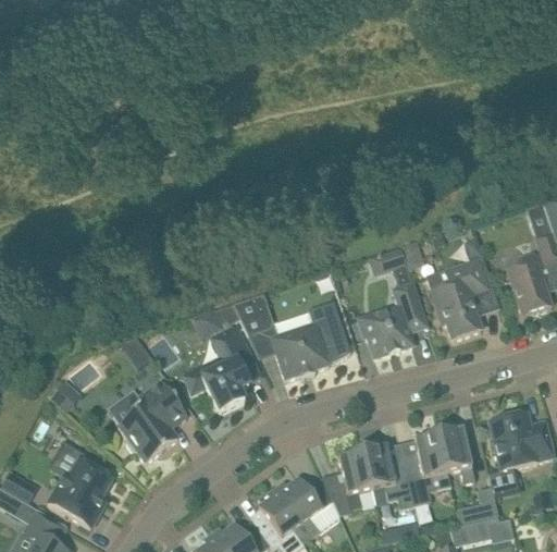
[(556,196),(542,201),(542,203),(552,232),(555,242),(556,241),(556,196)]
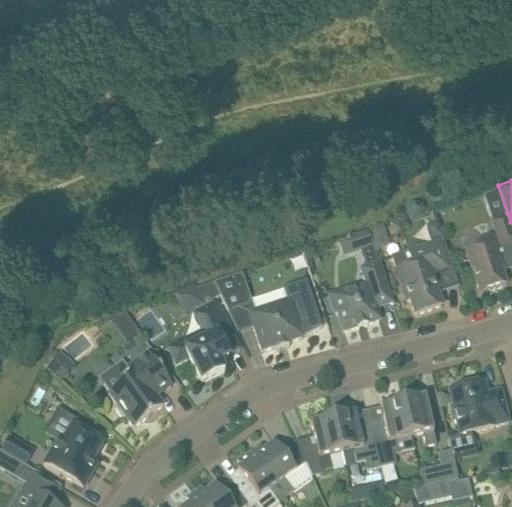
[(507,213),(492,219),(496,230),(500,243),(511,239),(511,227),(510,222),(507,213)]
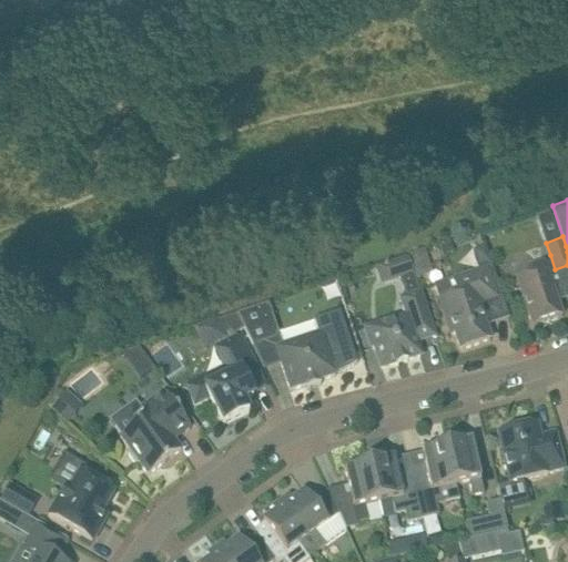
[(424,246),(408,252),(413,267),(414,272),(430,266),(424,246)]
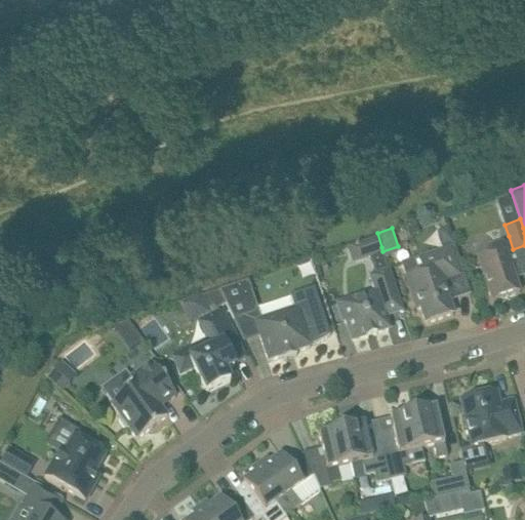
[(356,291),(334,298),(341,320),(347,318),(353,336),(365,332),(366,334),(376,330),(375,329),(389,325),(385,313),(402,308),(389,265),(387,265),(382,251),(377,233),(347,242),(352,258),(370,253),(374,269),(368,271),(373,288),(357,293),(356,291)]
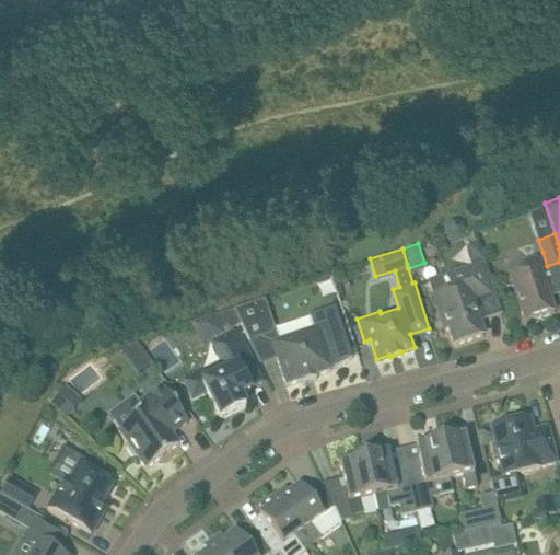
[(524,318),(553,308),(536,254),(523,258),(527,270),(511,276),(524,318)]
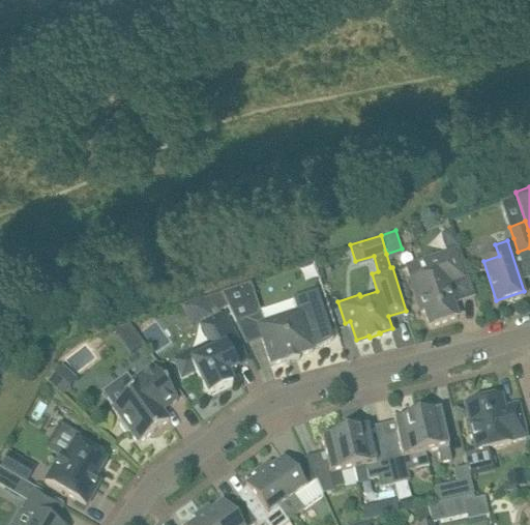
[(446,280),(463,274),(453,246),(406,263),(421,309),(424,307),(430,322),(457,314),(446,280)]
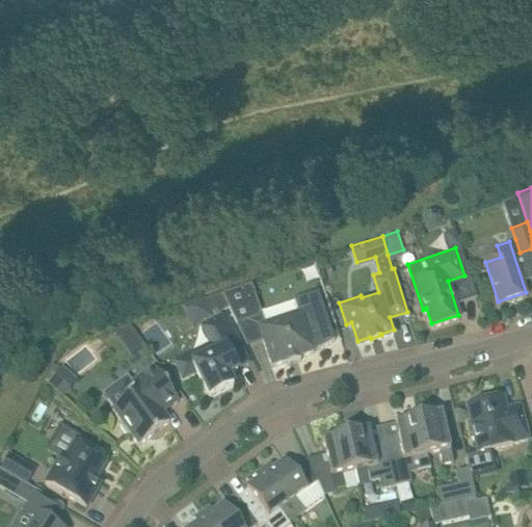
[(251,280),(221,290),(237,320),(258,313),(261,307),(251,280)]
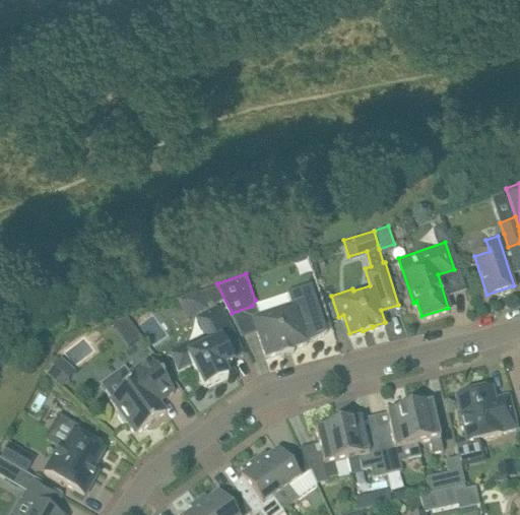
[(259,313),(253,316),(265,353),(307,340),(306,338),(309,337),(310,338),(315,335),(322,331),(327,328),(311,281),(287,288),(287,291),(255,302),(259,313)]
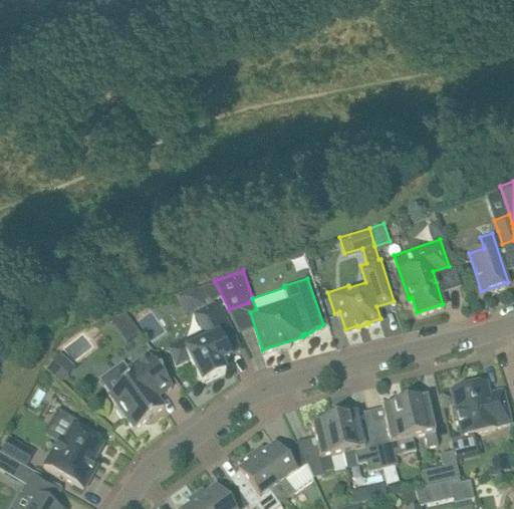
[(231,328),(220,305),(217,299),(194,310),(204,329),(169,346),(177,363),(189,356),(201,380),(225,369),(221,360),(229,356),(218,335),(231,328)]
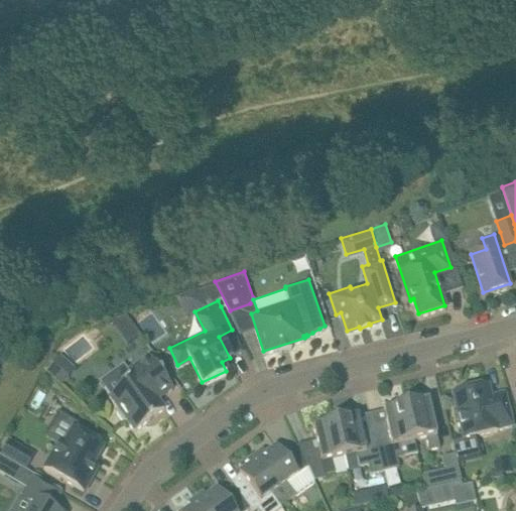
[(172,385),(151,357),(148,352),(127,367),(134,376),(109,393),(134,427),(164,406),(158,396),(172,385)]
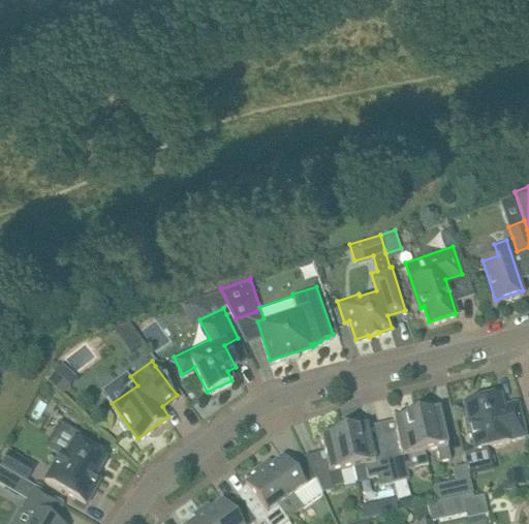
[(62,391),(76,375),(61,362),(48,377),(62,391)]
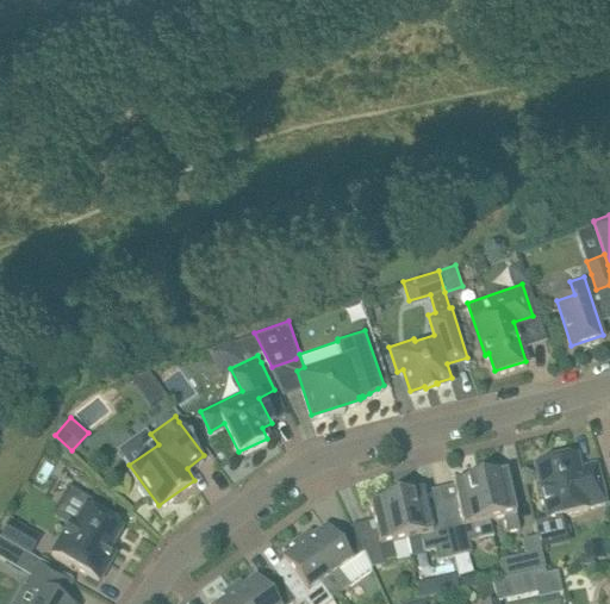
[(605,499),(597,461),(579,466),(576,453),(536,462),(548,515),(589,506),(587,504),(605,499)]
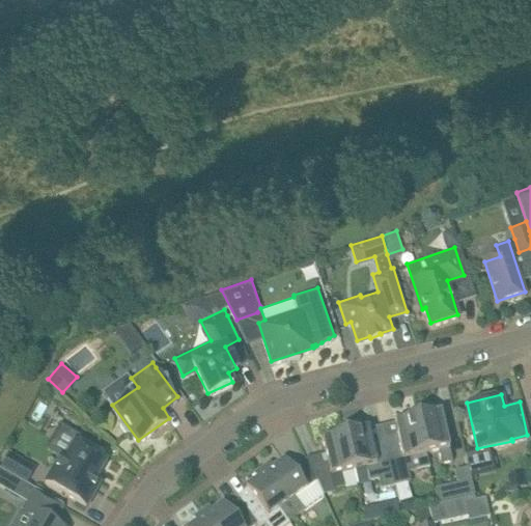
[(418,413),(426,450),(439,447),(442,461),(452,459),(441,408),(418,413)]
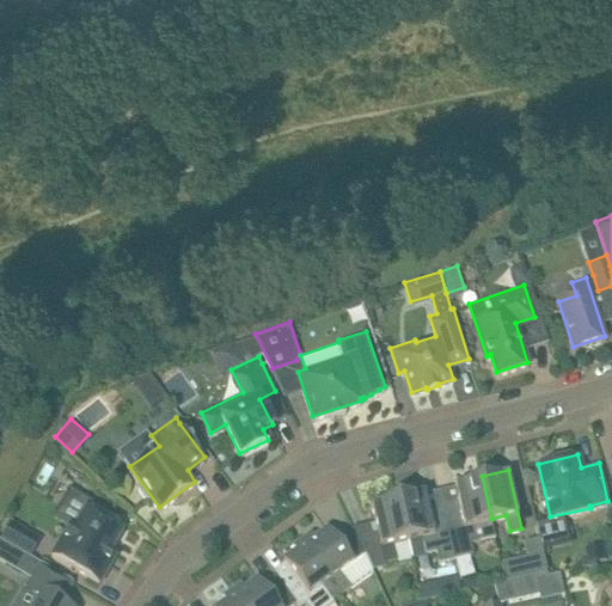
[(461,509),(446,513),(456,555),(471,552),(469,540),(495,534),(491,519),(482,476),(454,483),(461,509)]
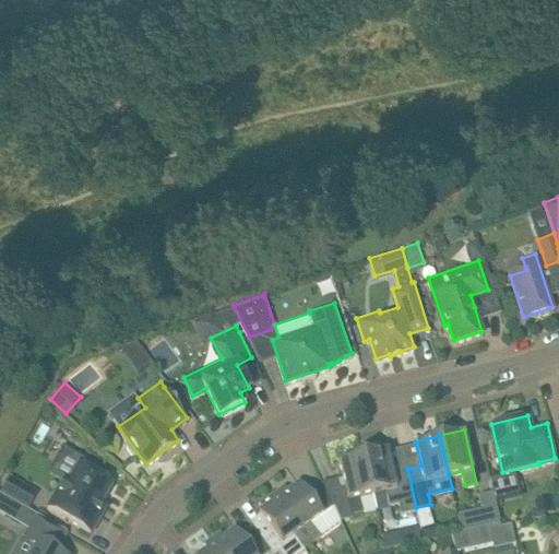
[(388,448),(364,454),(372,492),(376,506),(400,501),(402,510),(416,507),(407,469),(393,472),(388,448)]
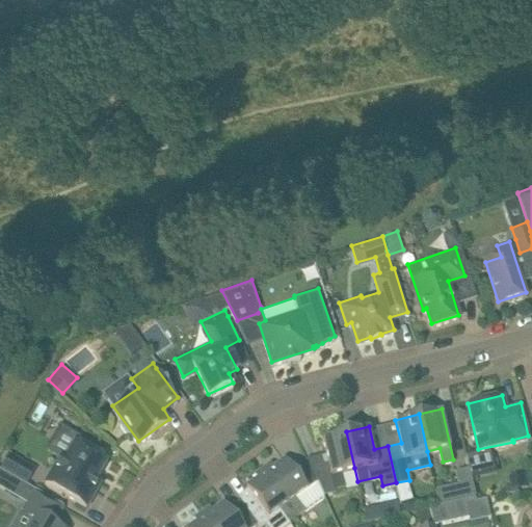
[(342,470),(354,468),(346,431),(322,437),(335,486),(345,484),(342,470)]
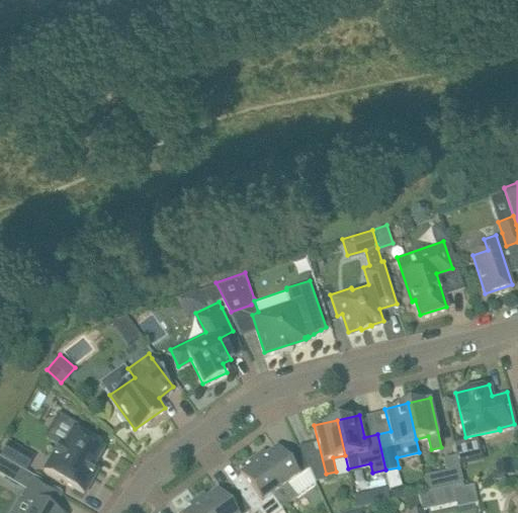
[(89,472),(93,464),(104,446),(72,427),(64,442),(60,439),(44,467),(84,491),(93,475),(89,472)]
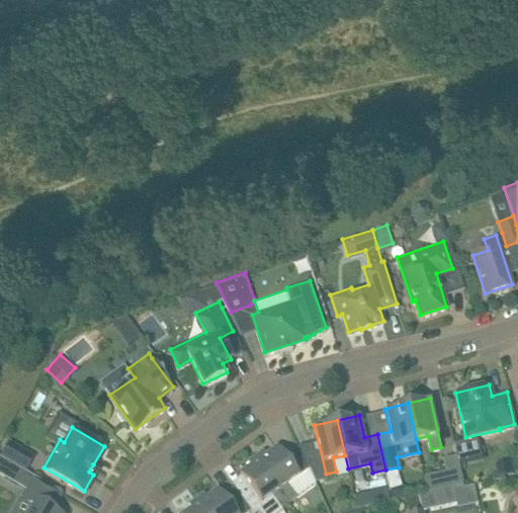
[(31,453),(7,439),(1,451),(25,464),(31,453)]
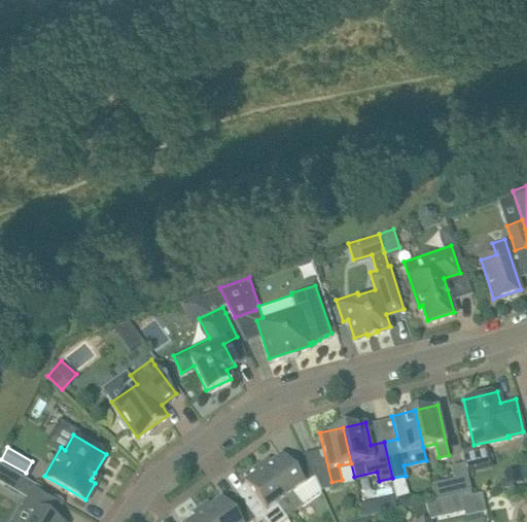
[(268,455),(260,461),(293,508),(321,488),(305,451),(289,461),(282,452),(271,459),(268,455)]
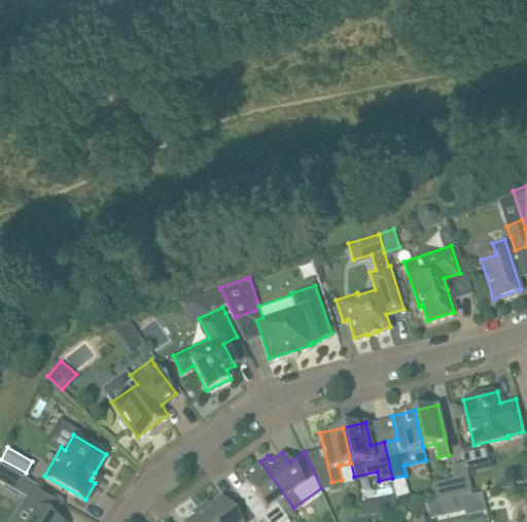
[(246,482),(235,489),(254,517),(257,521),(262,518),(266,521),(280,521),(287,517),(285,514),(293,508),(260,461),(252,466),(255,471),(244,479),(246,482)]
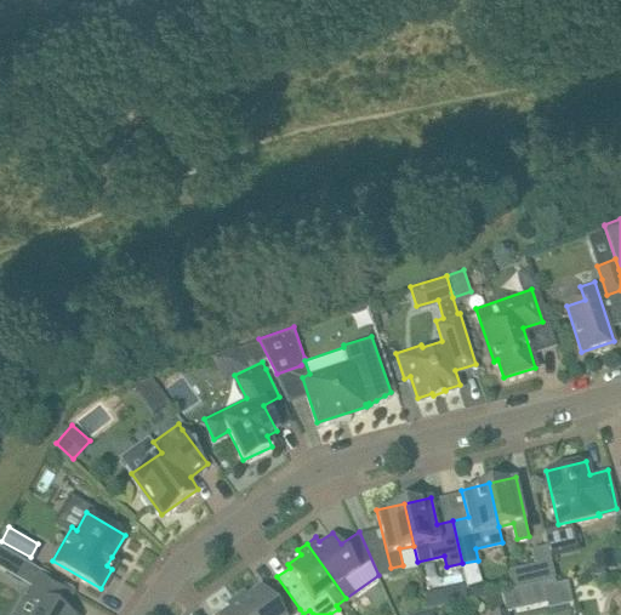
[(512,587),(556,576),(547,544),(530,547),(534,562),(508,568),(512,587)]
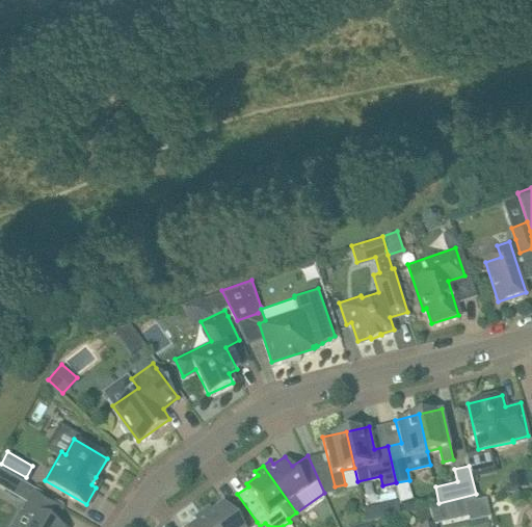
[(12,473),(4,486),(17,494),(24,480),(12,473)]
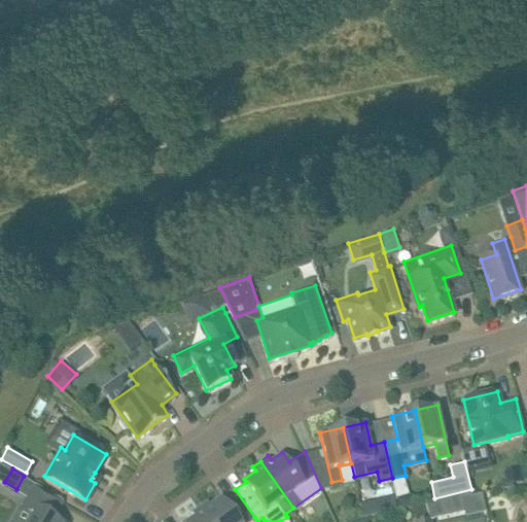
[(35,482),(10,521),(63,521),(47,514),(50,509),(55,512),(63,497),(35,482)]
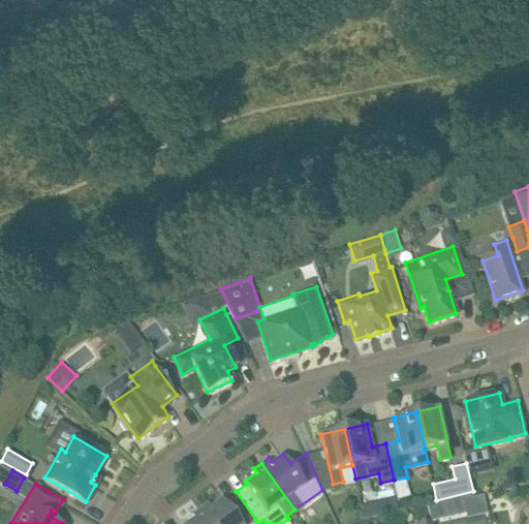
[(248,523),(255,519),(236,491),(225,499),(223,496),(212,504),(209,500),(200,506),(213,523),(248,523)]
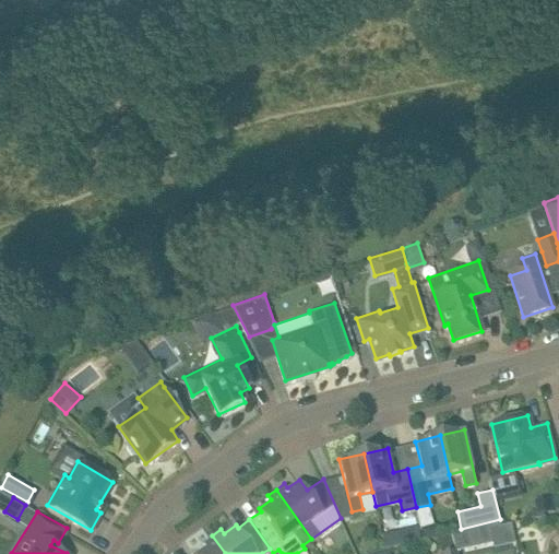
[(225,553),(212,535),(204,541),(206,545),(195,553),(194,553),(225,553)]
